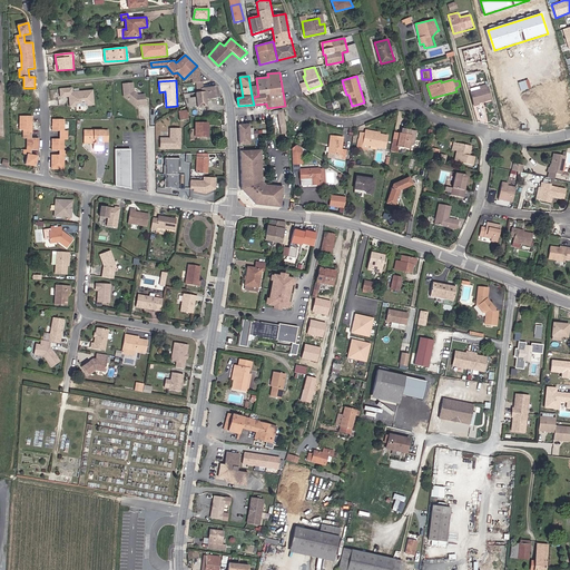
[(134,84),(123,85),(124,98),(136,107),(147,106),(146,95),(138,96),(135,92),(134,84)]
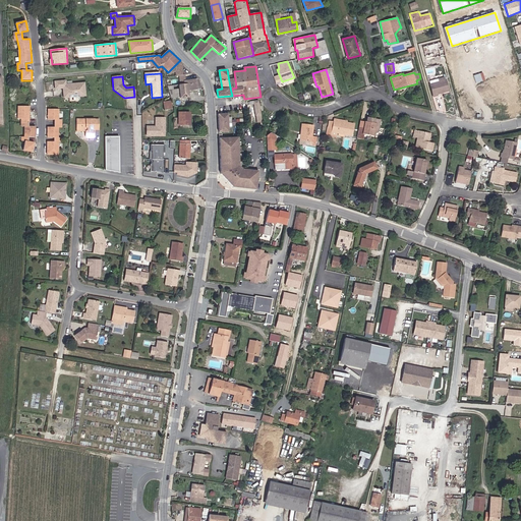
[(440,82),(430,83),(433,97),(451,92),(448,80),(447,80),(446,77),(439,79),(440,82)]
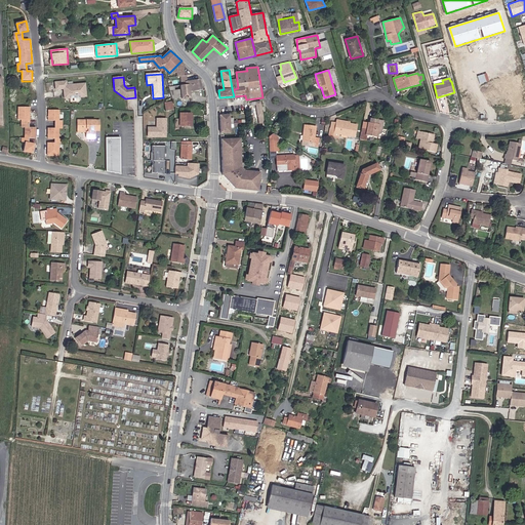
[(203,90),(200,79),(188,80),(186,81),(187,85),(190,85),(191,92),(203,90)]
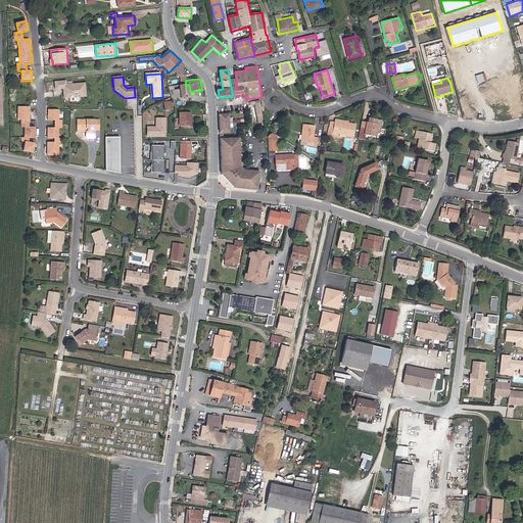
[(63,89),(64,99),(87,97),(86,83),(67,85),(67,81),(55,82),(56,90),(63,89)]
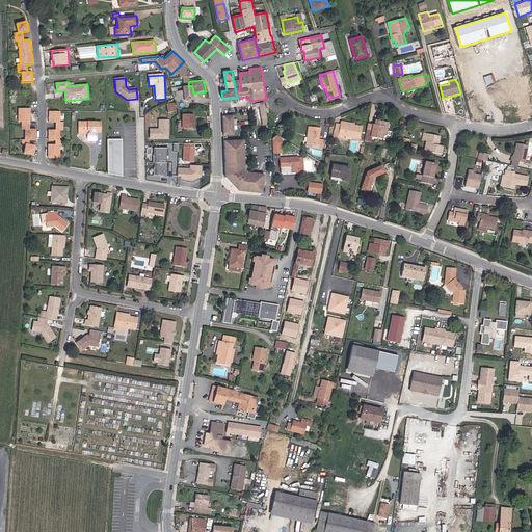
[(189,86),(183,87),(185,100),(195,100),(193,94),(192,86),(189,86)]
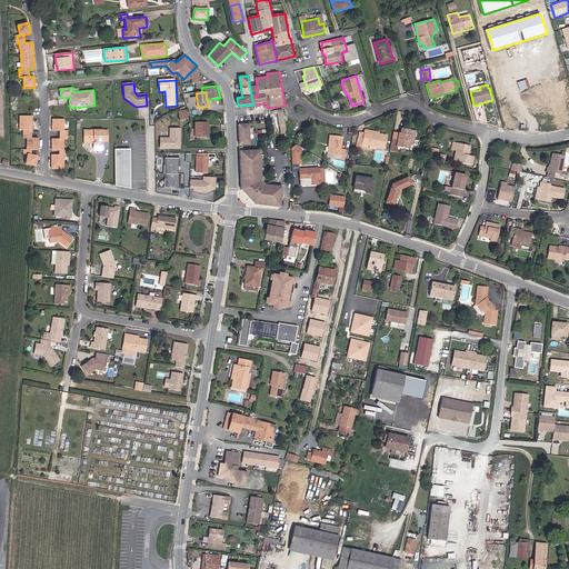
[(282,108),(276,110),(280,133),(287,132),(282,108)]
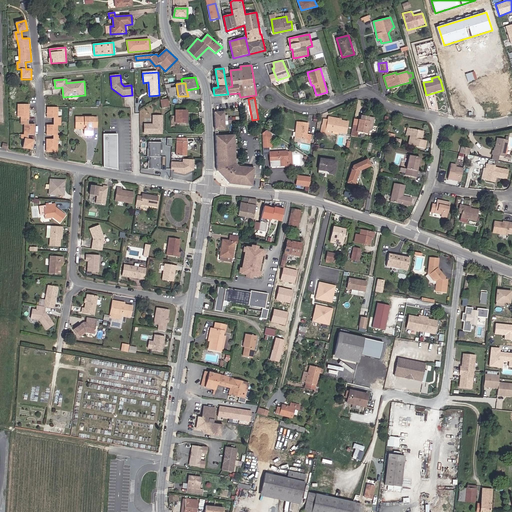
[(168,98),(160,100),(162,108),(170,106),(168,98)]
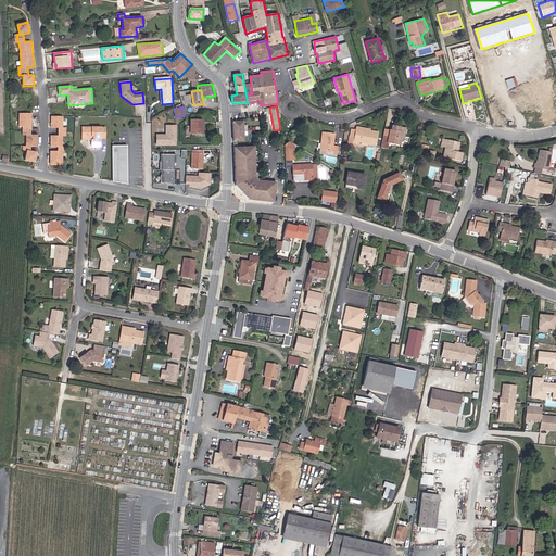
[(32,114),(20,114),(20,127),(23,128),(23,136),(26,136),(26,147),(23,147),(23,150),(27,151),(25,161),(36,163),(37,152),(30,151),(30,147),(39,147),(38,136),(32,135),(32,114)]
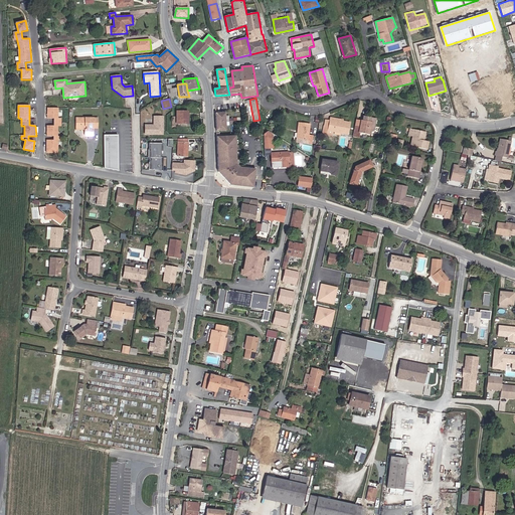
[(47,153),(58,154),(58,141),(61,141),(62,137),(58,136),(58,127),(61,127),(62,119),(58,118),(59,108),(47,108),(48,119),(53,119),(54,126),(47,126),(47,137),(53,137),(53,140),(47,140),(47,153)]
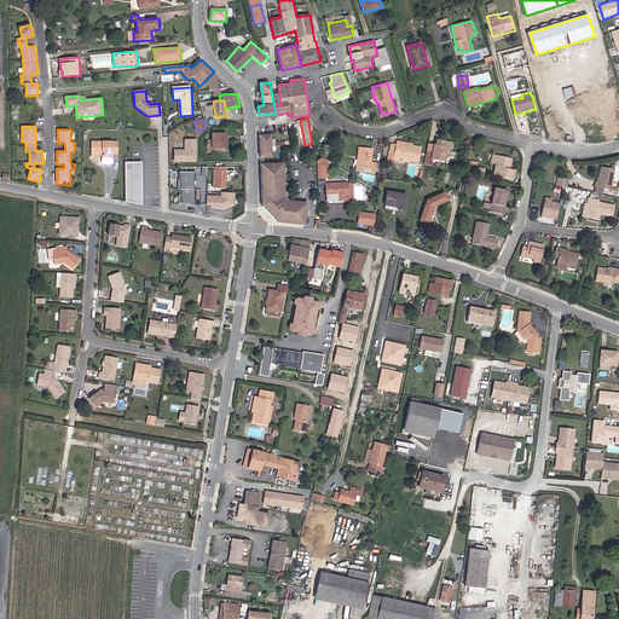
[(227,134),(213,133),(213,140),(208,140),(207,151),(227,150),(227,134)]
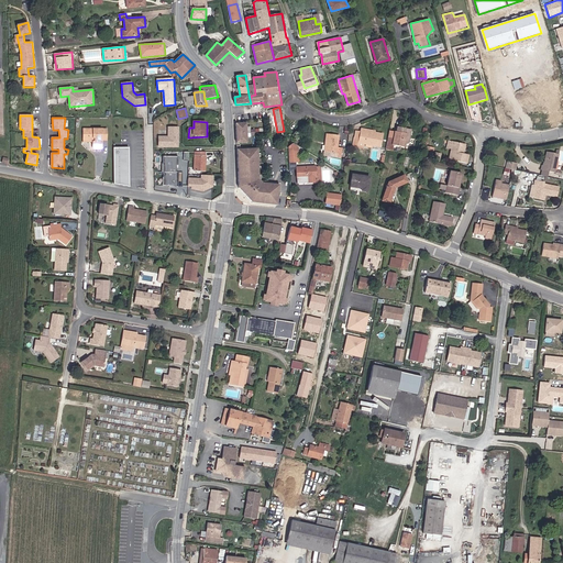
[(246,122),(235,123),(236,143),(249,143),(246,122)]
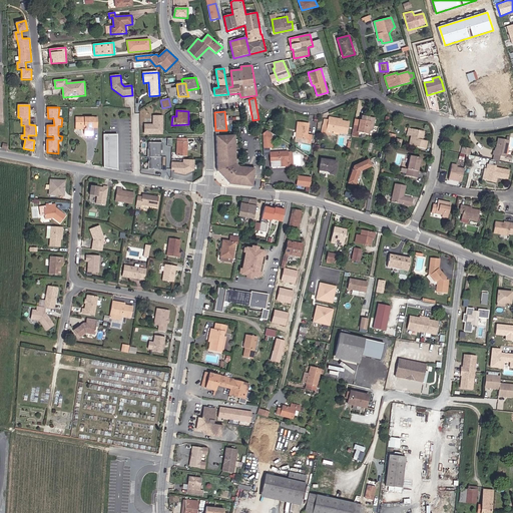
[(163,134),(163,116),(153,116),(153,124),(144,124),(144,134),(163,134)]
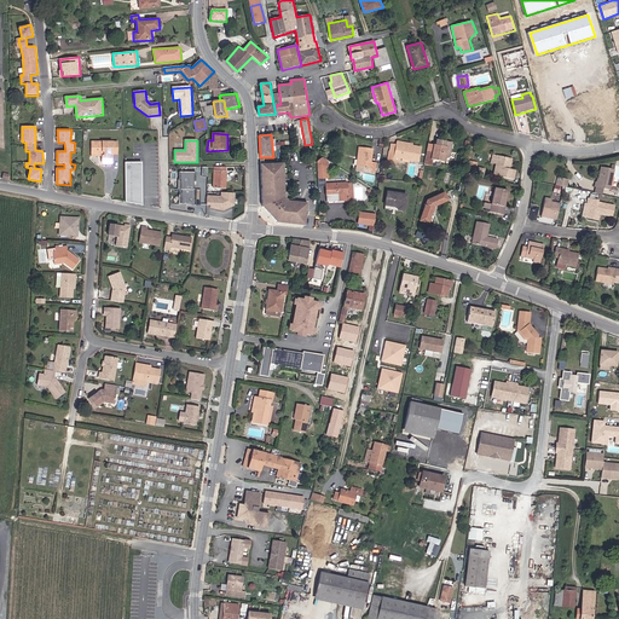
[(397,144),(392,143),(388,161),(401,163),(401,158),(420,162),(422,146),(414,145),(414,144),(398,140),(397,144)]
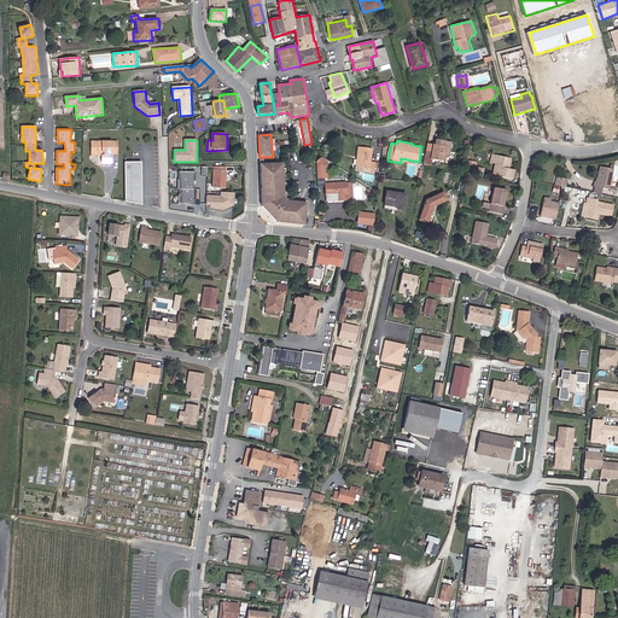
[(454,143),(437,140),(436,145),(433,145),(432,152),(427,151),(424,165),(432,167),(433,161),(444,162),(444,159),(449,162),(454,143)]
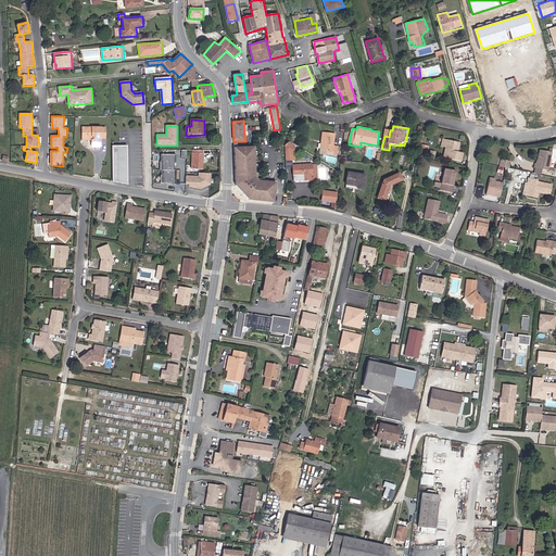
[(101,127),(83,127),(84,140),(92,141),(91,147),(101,147),(101,127)]
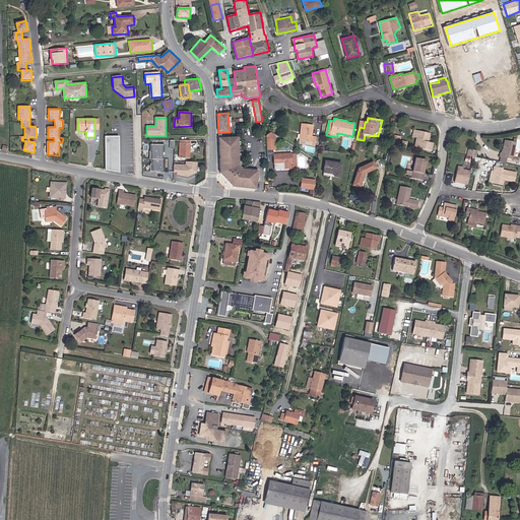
[(314,125),(302,124),(301,139),(312,141),(311,144),(316,145),(316,137),(313,136),(314,125)]
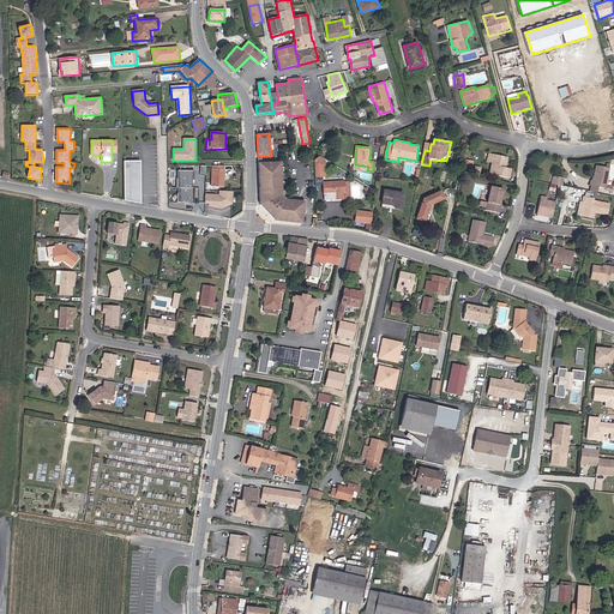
[(510,157),(489,152),(487,161),(493,163),(489,175),(512,179),(513,169),(507,168),(510,157)]
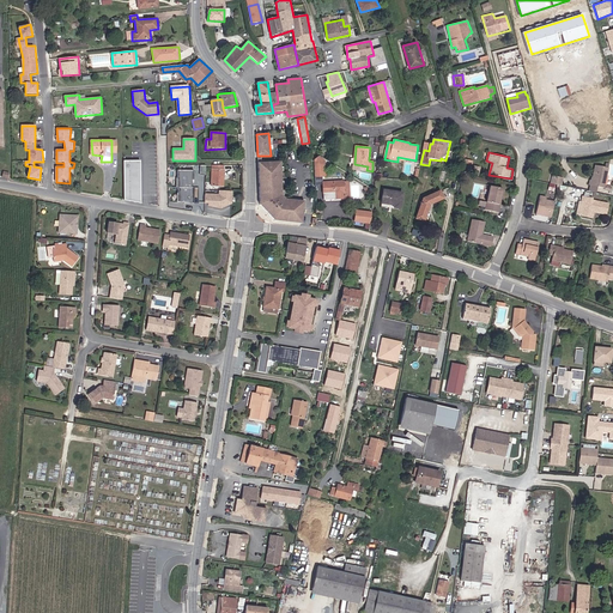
[(327,162),(320,156),(315,159),(316,176),(326,176),(325,165),(327,162)]
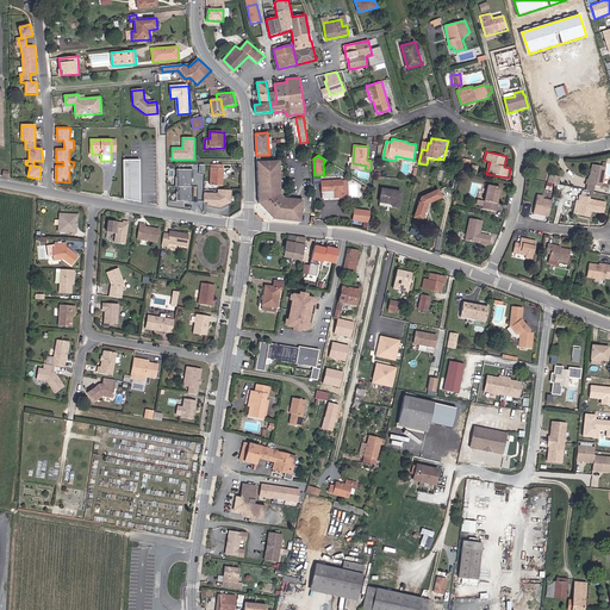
[(472,160),(462,159),(461,169),(470,170),(472,160)]
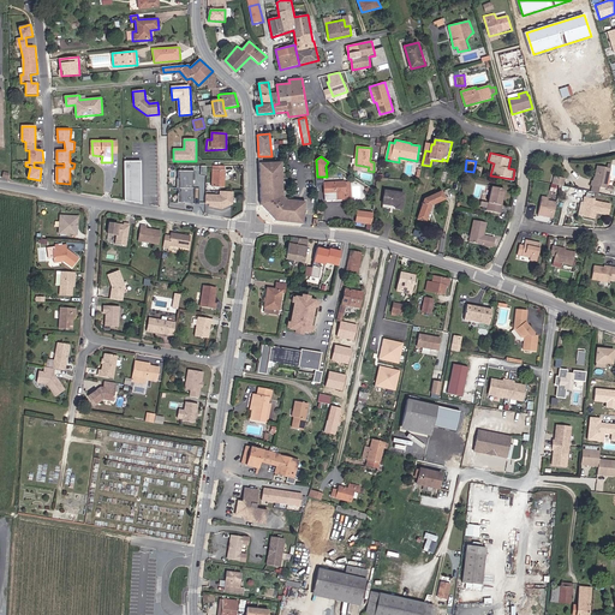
[(141,162),(124,162),(125,201),(142,204),(141,162)]
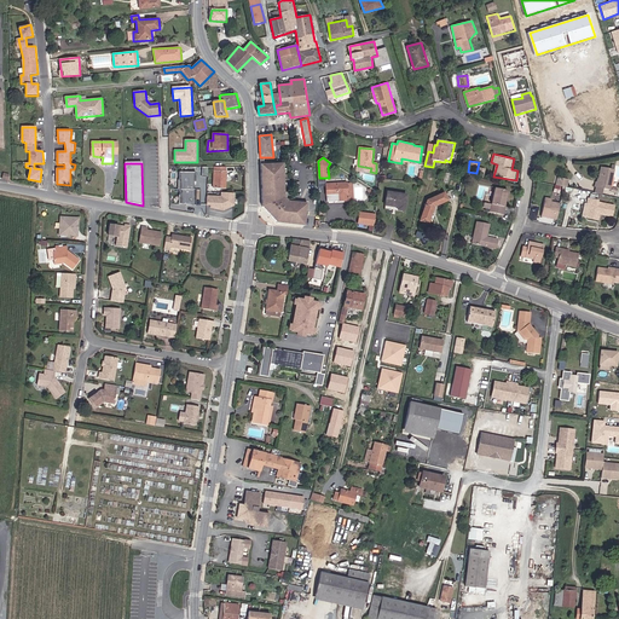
[(284,163),(261,165),(262,206),(278,223),(307,226),(308,203),(288,201),(285,197),(284,163)]
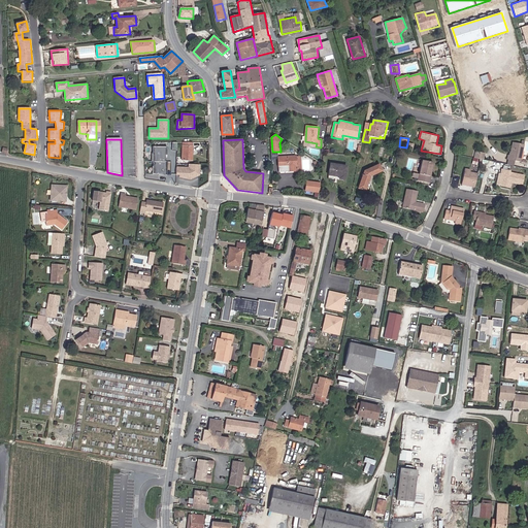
[(194,142),(183,141),(182,160),(193,161),(194,142)]
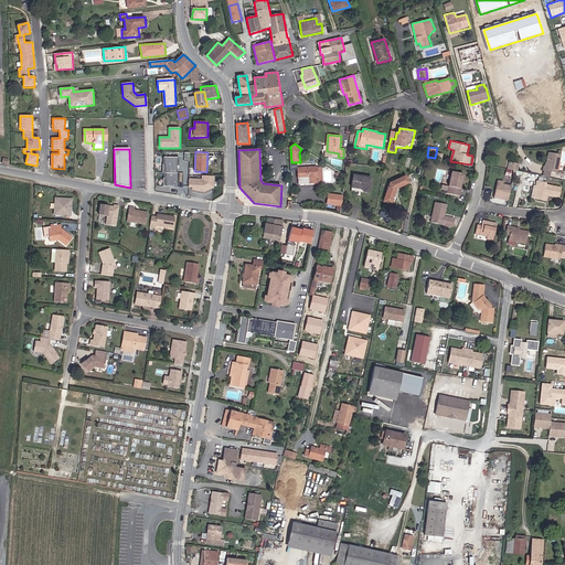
[(562,156),(548,152),(544,177),(551,178),(551,173),(557,176),(562,156)]
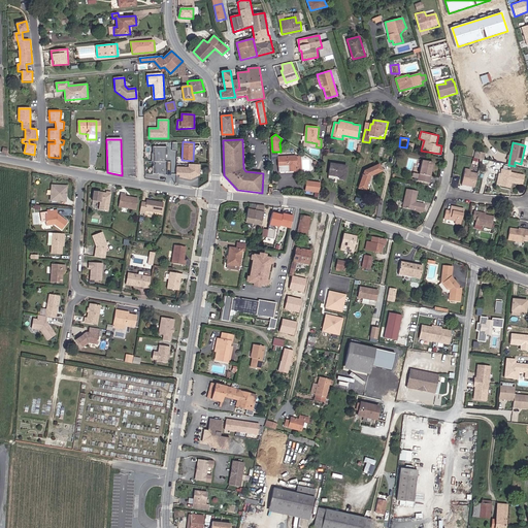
[(167,146),(152,145),(151,160),(153,160),(152,173),(165,174),(167,146)]
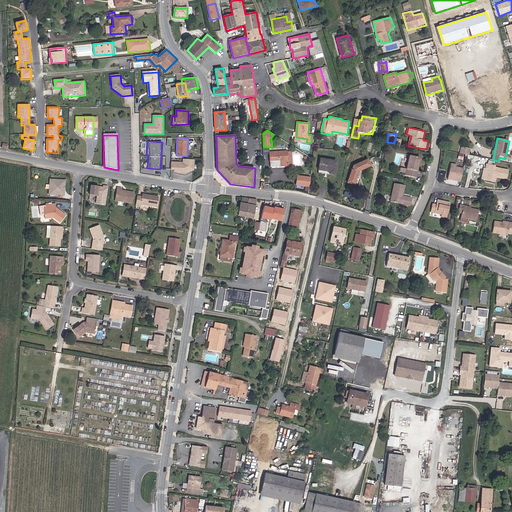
[(471,148),(461,146),(460,153),(470,155),(471,148)]
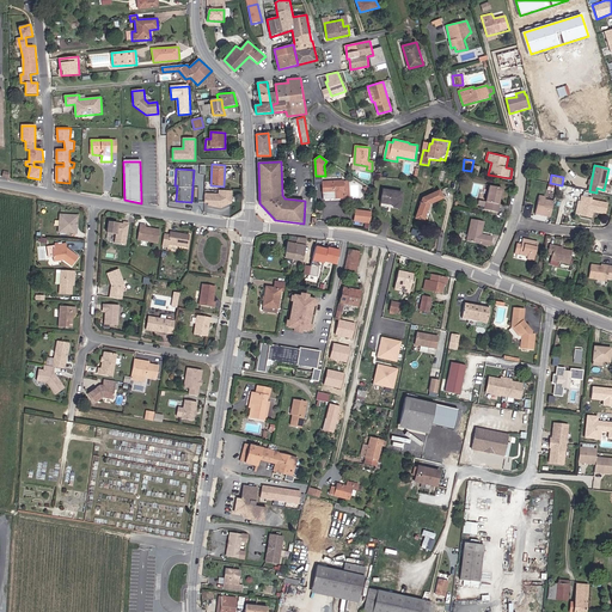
[(344,179),(323,181),(324,195),(334,194),(334,200),(350,199),(349,181),(344,181),(344,179)]
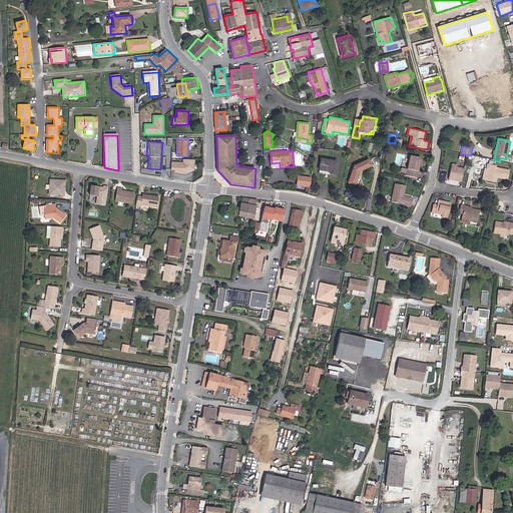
[(422,158),(411,155),(406,174),(418,177),(422,158)]
